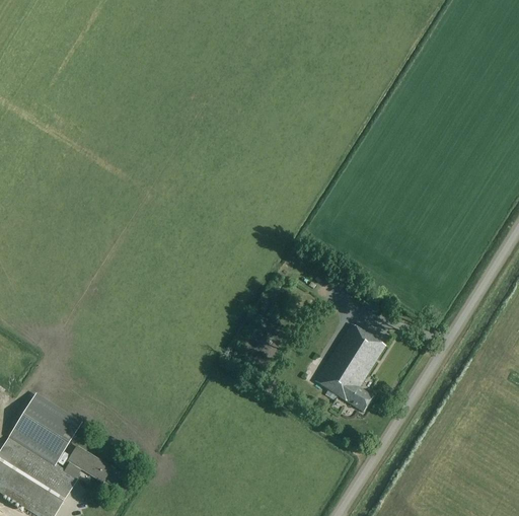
[(353,278),(347,287),(352,291),(359,282),(353,278)]
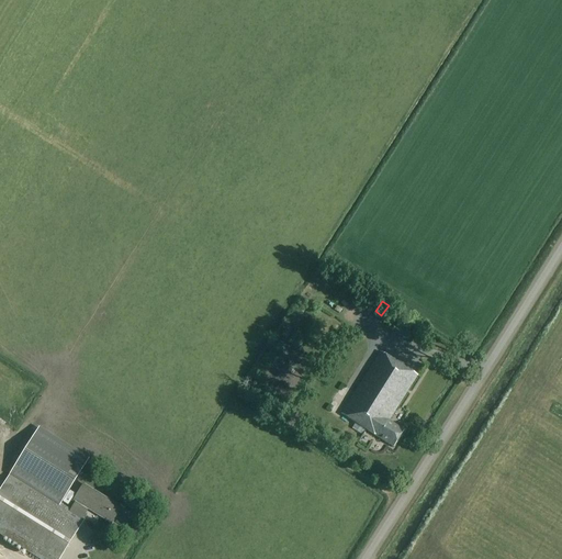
[(406,320),(401,327),(414,336),(418,327),(406,320)]
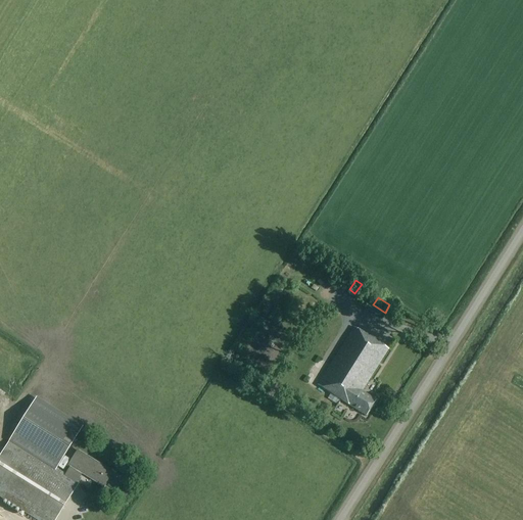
[(367,414),(376,398),(363,389),(389,347),(354,325),(318,382),(367,414)]
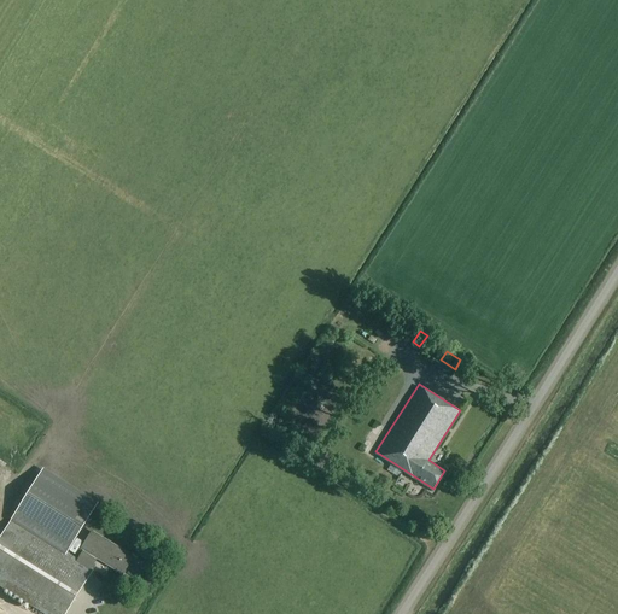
[(44,467),(44,468),(36,480),(0,537),(0,583),(48,613),(64,613),(94,567),(92,566),(98,556),(122,572),(126,565),(136,572),(144,561),(133,555),(92,530),(81,547),(82,548),(77,556),(68,550),(91,514),(95,507),(98,502),(44,467)]
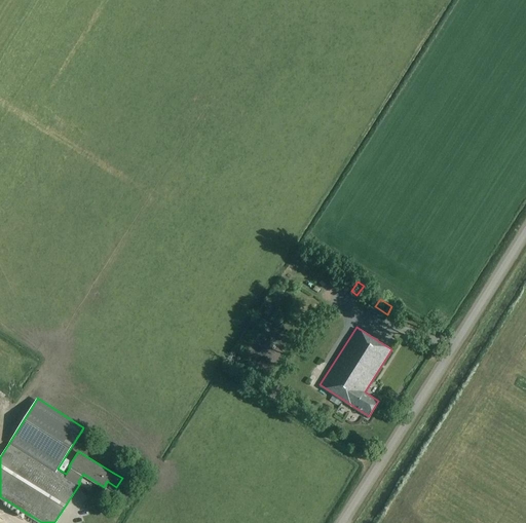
[(340,412),(346,416),(351,409),(345,405),(340,412)]
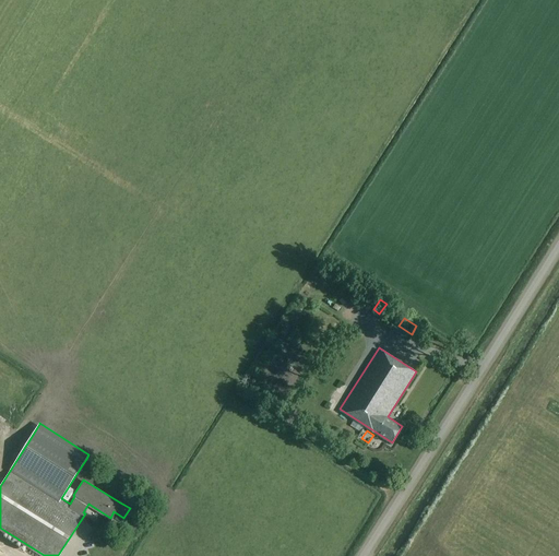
[(70,486),(62,497),(68,500),(74,489),(70,486)]
